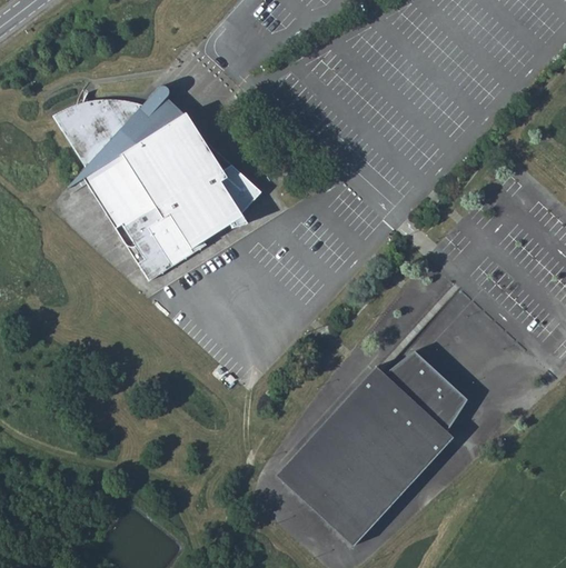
[(85,178),(98,198),(105,195),(126,229),(120,233),(150,280),(207,245),(205,240),(230,223),(234,228),(241,226),(248,223),(244,217),(242,213),(247,208),(254,202),(262,192),(234,165),(224,171),(187,113),(185,113),(167,97),(169,95),(170,93),(170,92),(169,90),(168,88),(167,87),(165,87),(161,87),(159,88),(159,89),(142,105),(133,102),(125,100),(115,100),(106,100),(97,100),(87,102),(78,105),(70,108),(62,112),(55,117),(87,167),(67,190),(85,178)]
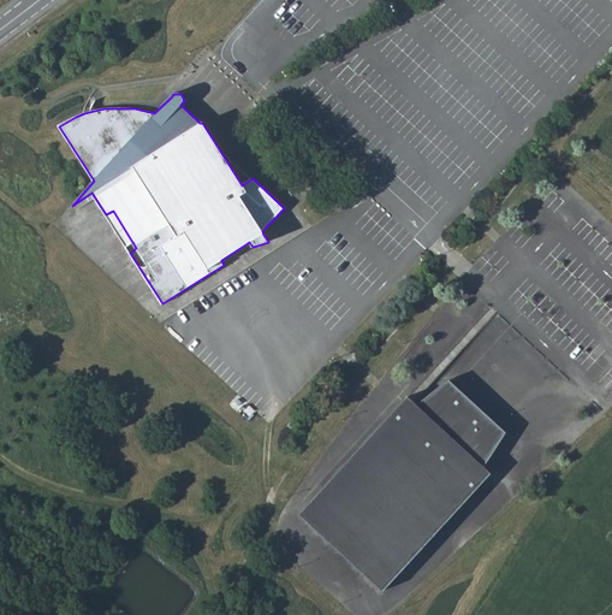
[(106,214),(130,253),(136,248),(113,211),(106,214)]
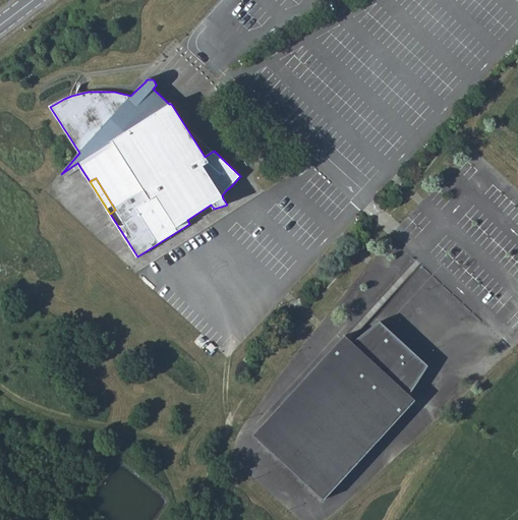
[(427,367),(378,323),(375,326),(340,353),(307,385),(299,393),(277,417),(259,441),(324,500),(411,403),(405,398),(408,394),(427,367)]
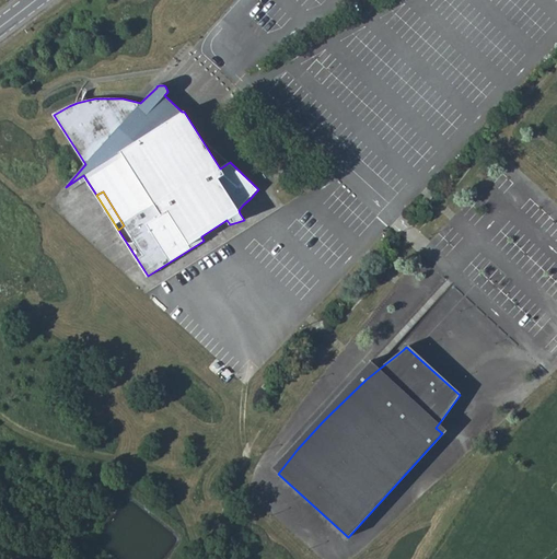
[(268,381),(262,387),(266,391),(271,384),(268,381)]
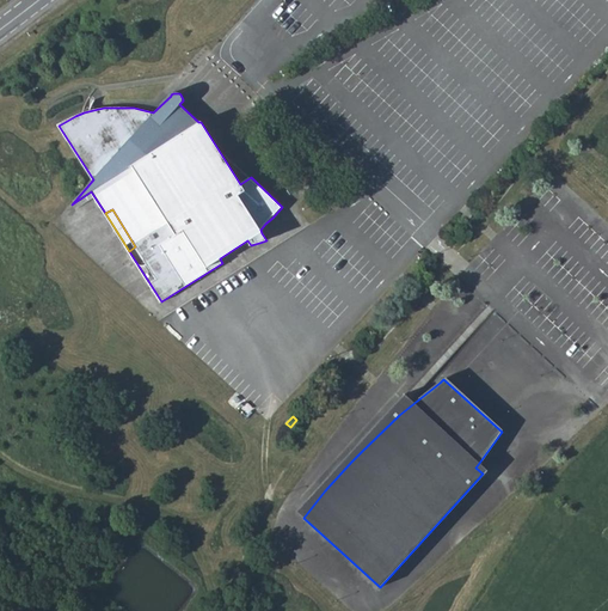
[(486,469),(479,463),(476,468),(483,474),(486,469)]
